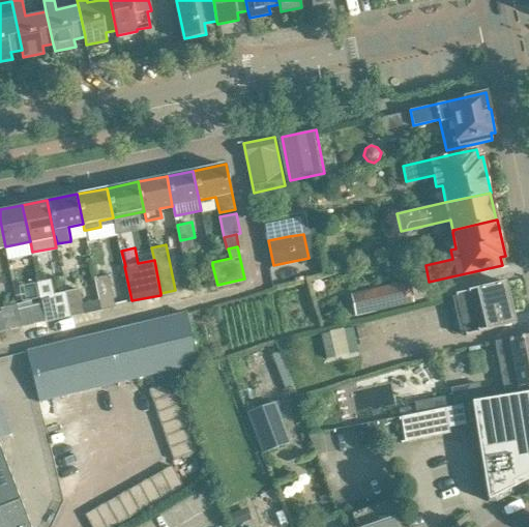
[(99,297),(97,298),(100,310),(116,305),(109,272),(94,275),(99,297)]
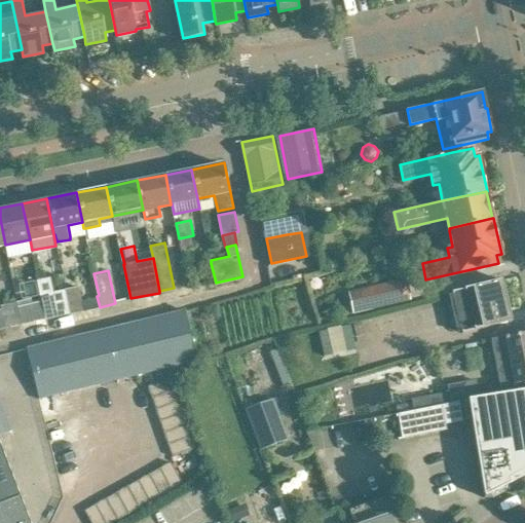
[(502,278),(482,283),(452,290),(462,332),(513,320),(502,278)]
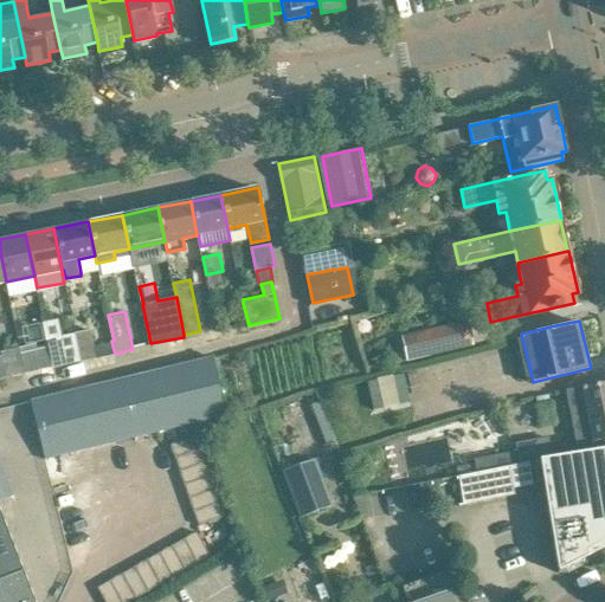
[(403,336),(407,357),(472,343),(468,322),(403,336)]
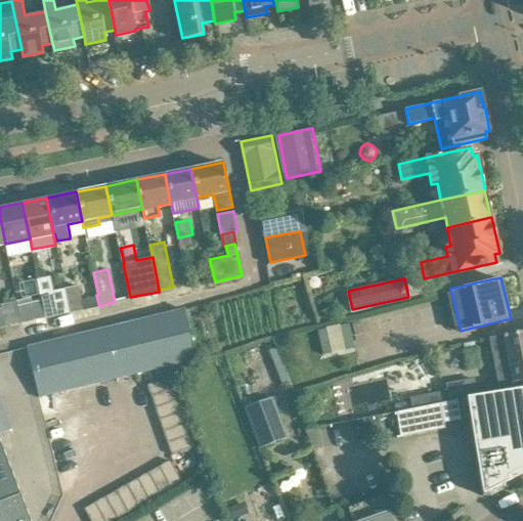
[(99,306),(96,295),(82,298),(79,284),(66,287),(71,312),(99,306)]
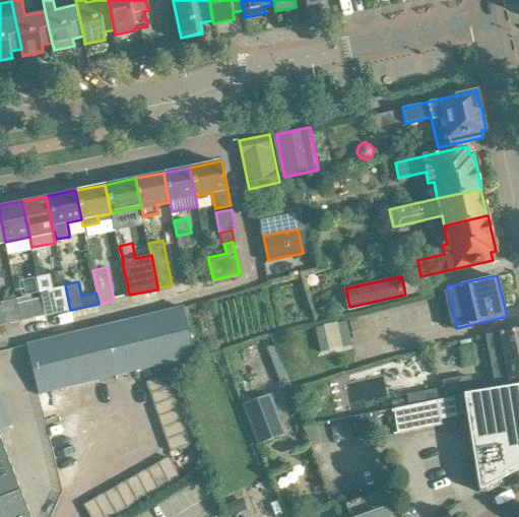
[(50,294),(41,296),(45,313),(54,311),(50,294)]
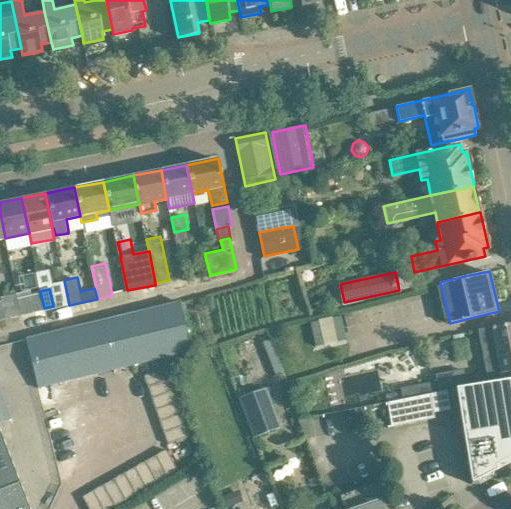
[(40,291),(32,293),(36,310),(44,308),(40,291)]
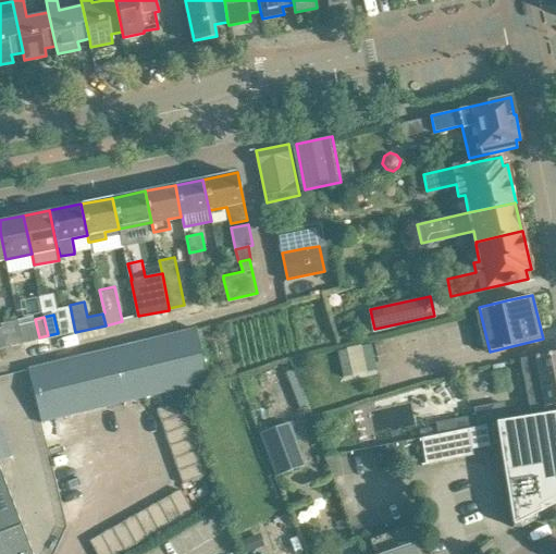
[(209,380),(196,328),(28,368),(41,420),(209,380)]
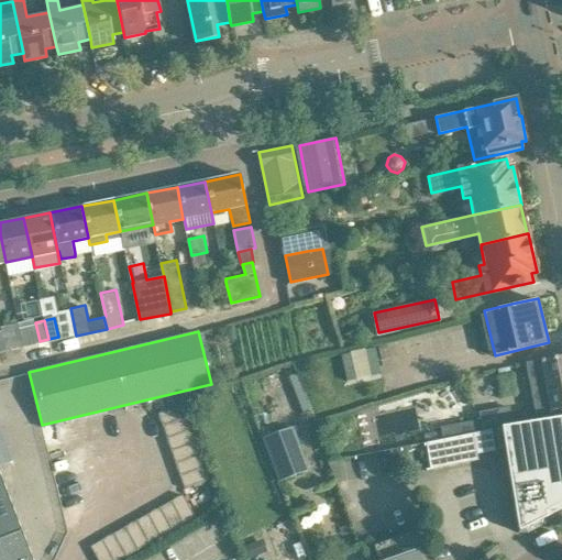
[(561,354),(526,362),(537,413),(555,409),(561,407),(561,354)]
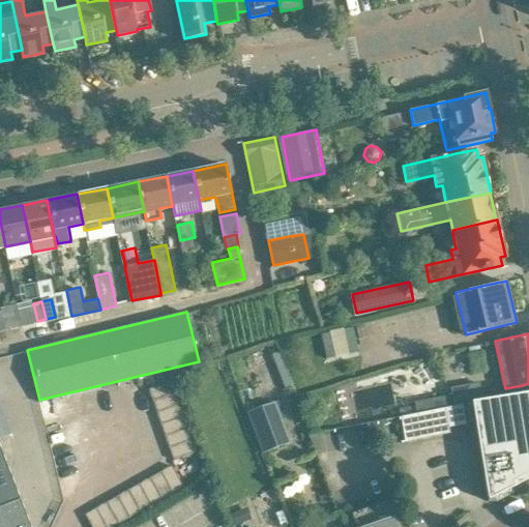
[(150,386),(153,399),(177,390),(173,378),(150,386)]
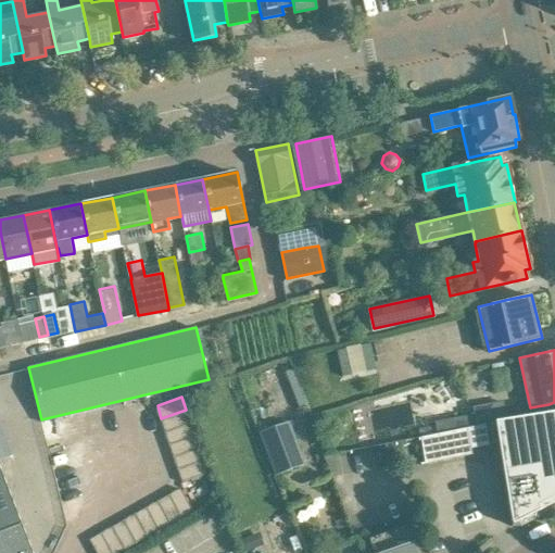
[(161,418),(165,430),(190,422),(186,410),(161,418)]
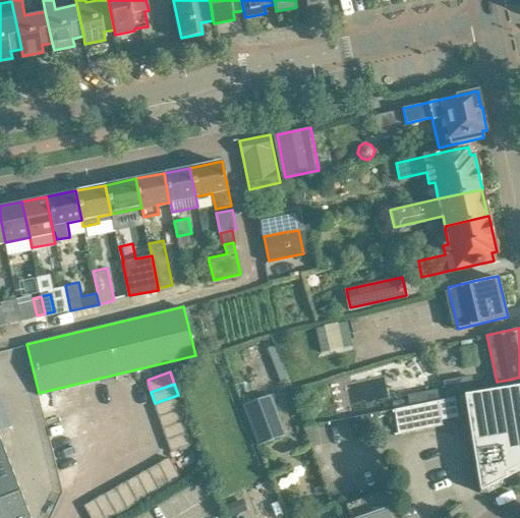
[(519,385),(464,394),(480,491),(506,477),(505,469),(514,468),(515,469),(519,466),(519,385)]
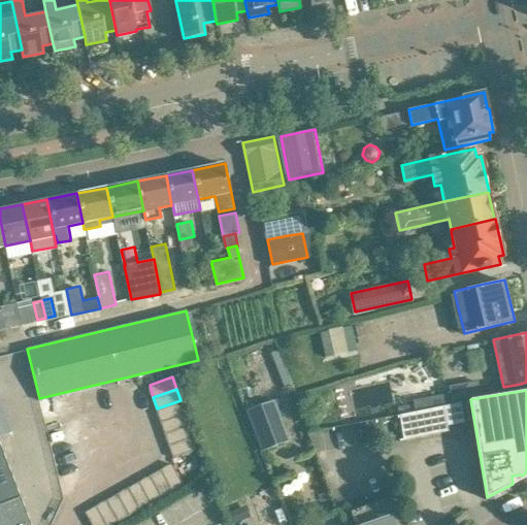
[(454,402),(452,391),(415,399),(417,409),(429,407),(430,407),(445,404),(454,402)]
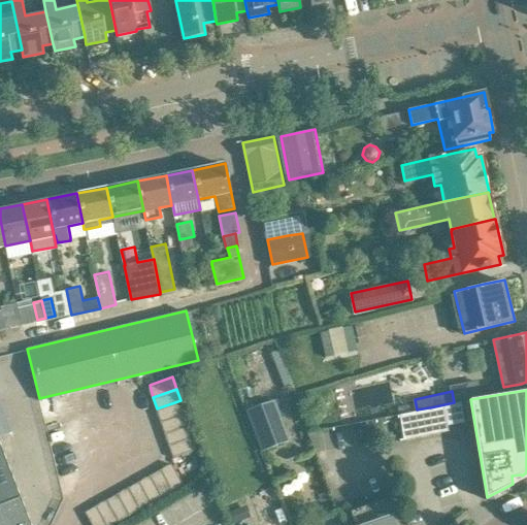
[(248,409),(262,449),(290,438),(274,399),(248,409)]
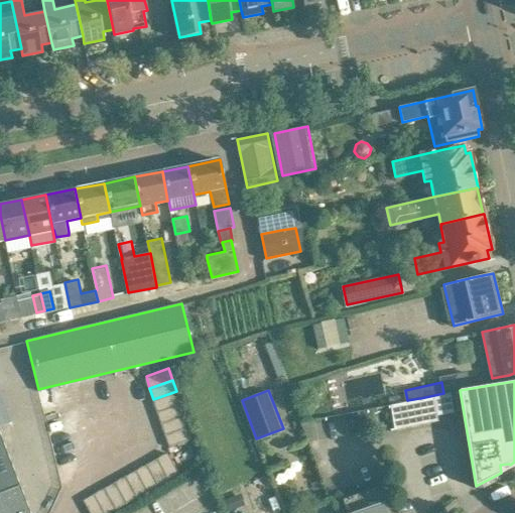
[(153,399),(157,410),(180,403),(176,391),(153,399)]
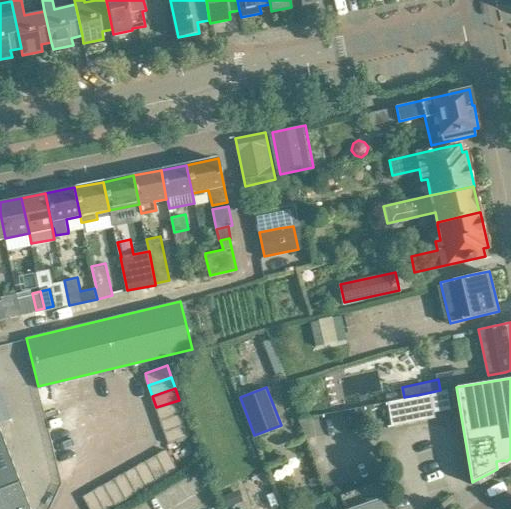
[(440,390),(431,392),(434,411),(450,408),(447,389),(440,390)]
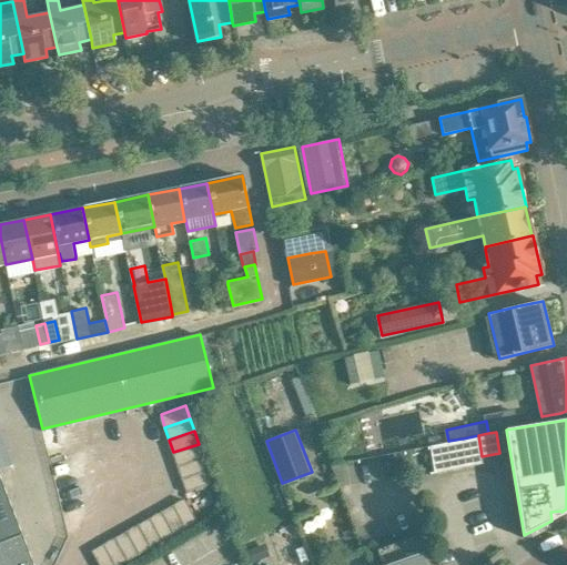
[(478,435),(463,439),(467,466),(483,463),(482,456),(478,435)]
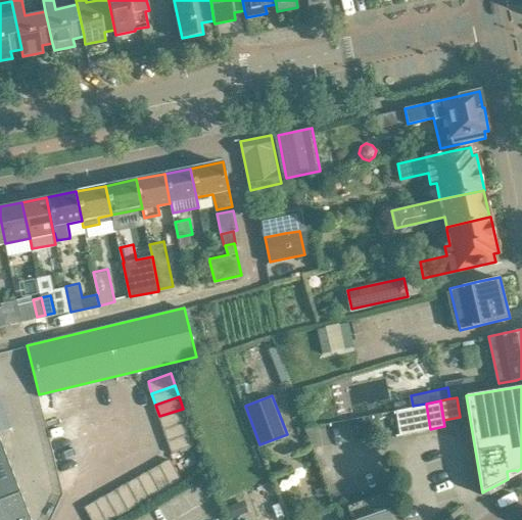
[(413,406),(411,407),(415,431),(430,429),(426,404),(413,406)]
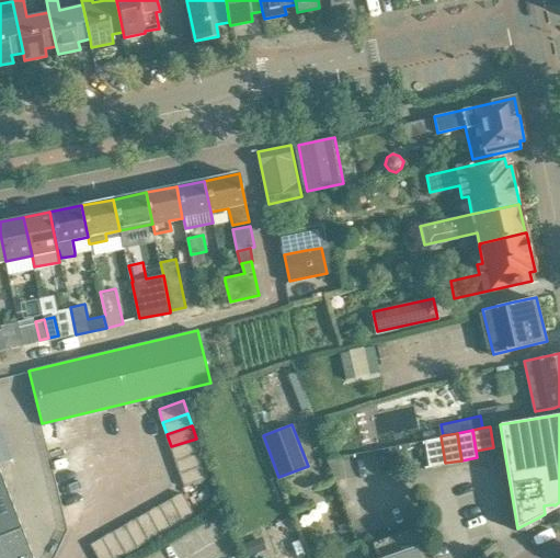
[(441,436),(425,440),(430,466),(445,463),(441,436)]
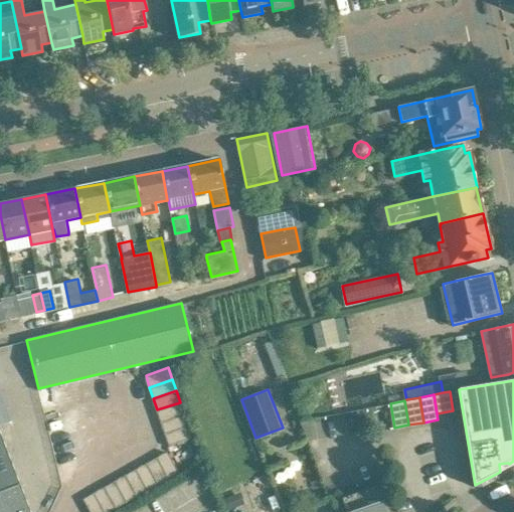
[(157,409),(161,421),(184,413),(180,402),(157,409)]
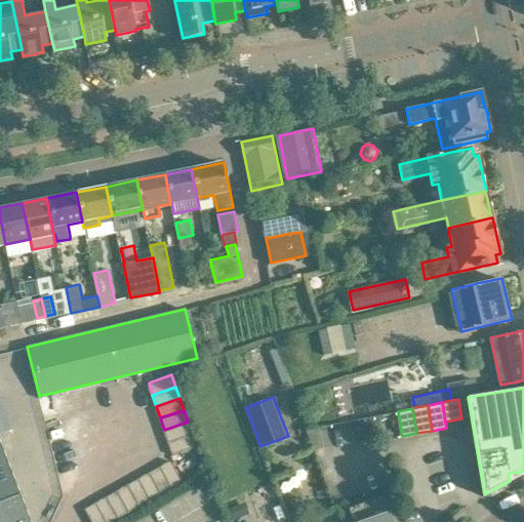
[(164,430),(168,441),(192,434),(188,422),(164,430)]
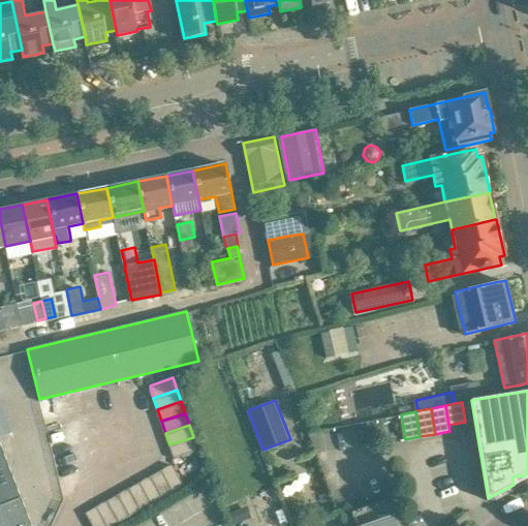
[(193,437),(169,444),(174,457),(196,447),(193,437)]
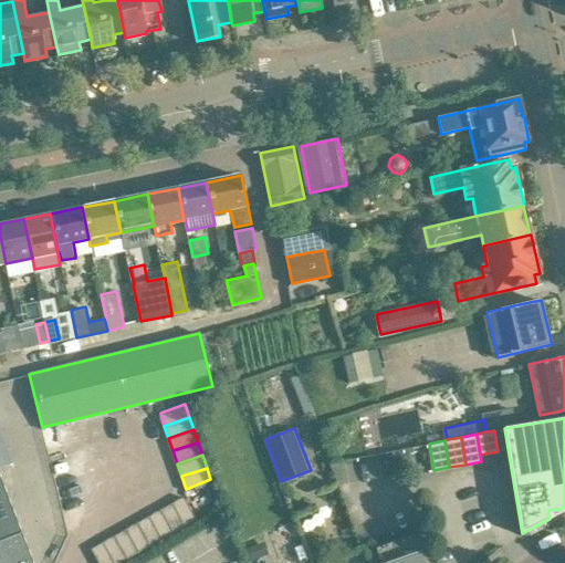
[(0,562),(31,562),(0,480),(0,562)]
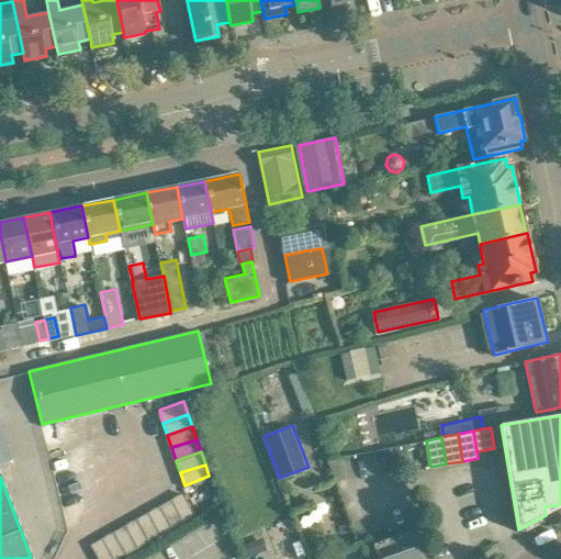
[(183,492),(171,499),(184,522),(195,515),(183,492)]
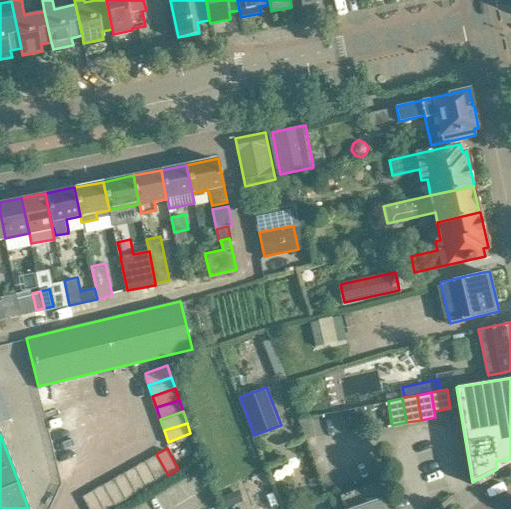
[(156,454),(146,459),(157,480),(168,475),(156,454)]
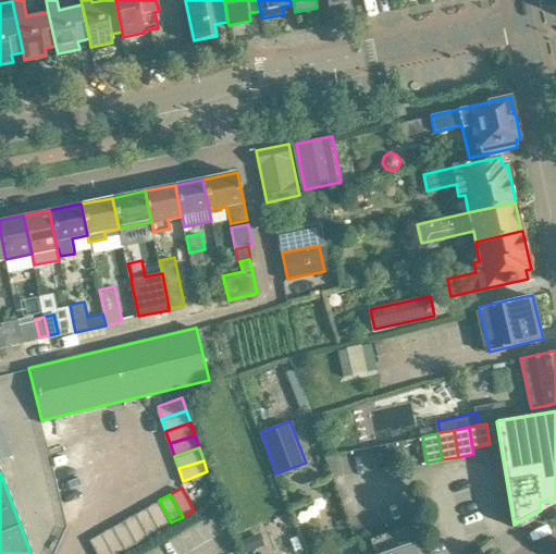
[(159,500),(147,506),(160,529),(171,522),(159,500)]
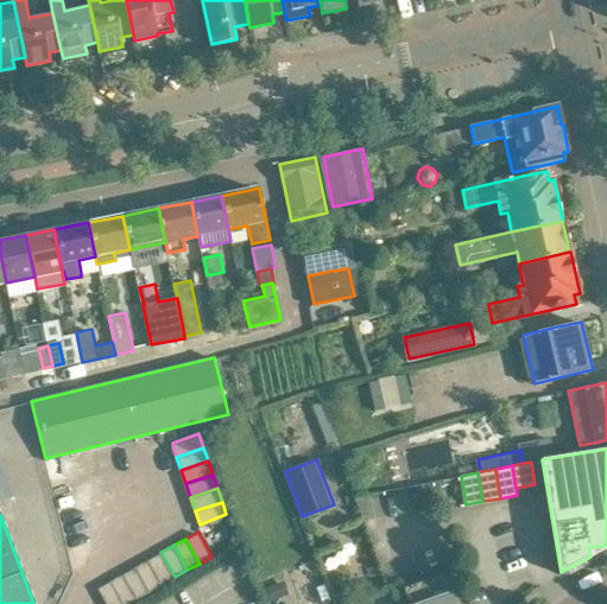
[(160,552),(149,559),(162,584),(175,577),(160,552)]
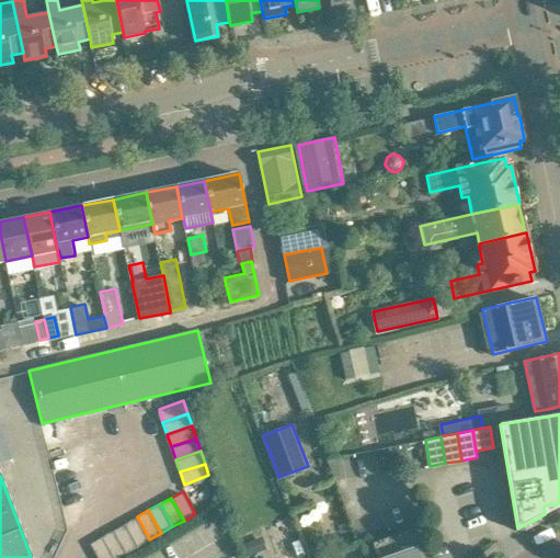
[(137,516),(125,523),(138,546),(149,539),(137,516)]
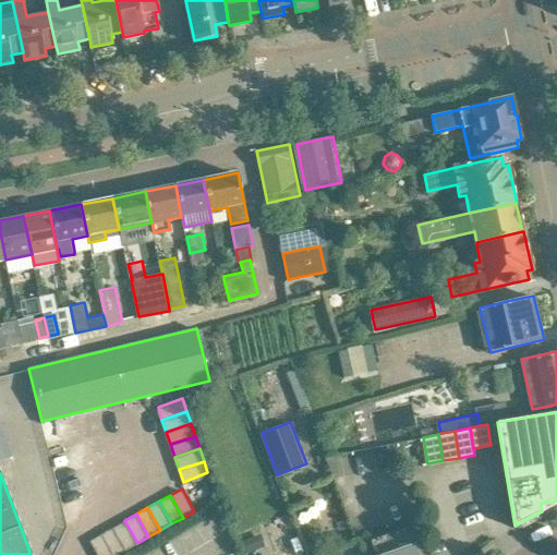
[(124,520),(113,527),(125,550),(137,543),(124,520)]
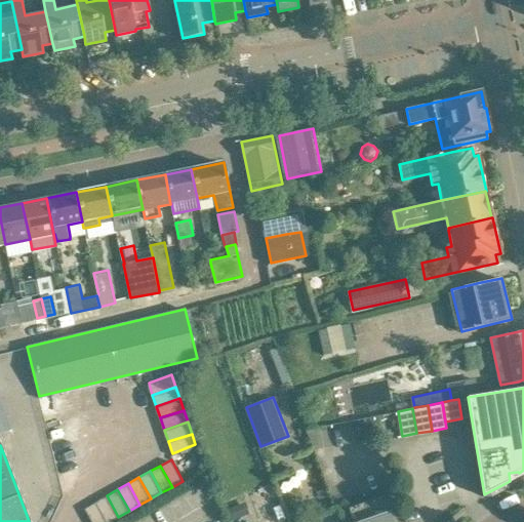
[(393,521),(384,494),(348,507),(353,521),(393,521)]
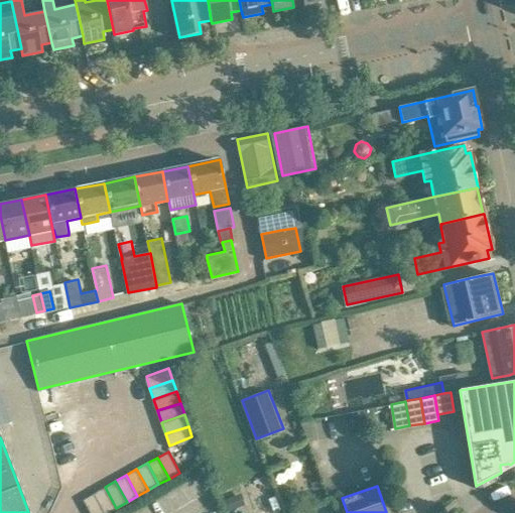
[(105,487),(94,493),(105,512),(106,512),(116,508),(105,487)]
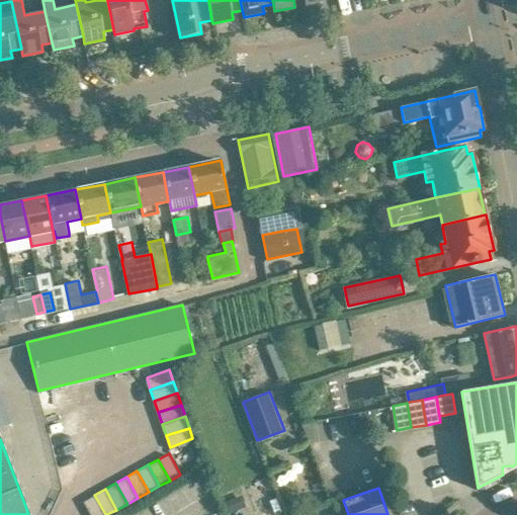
[(105,514),(94,495),(84,500),(91,514),(105,514)]
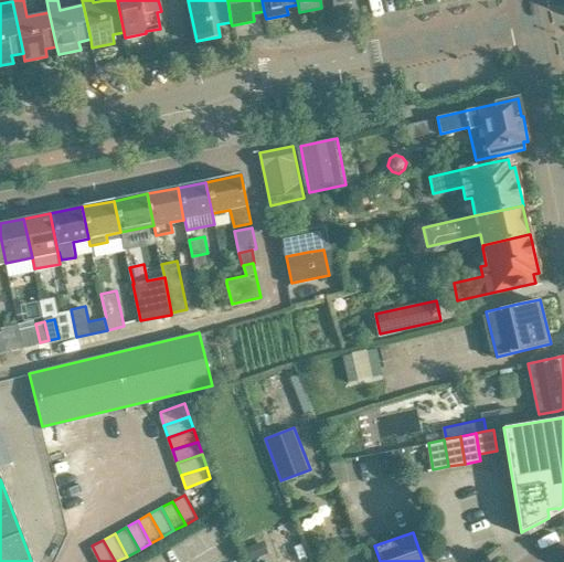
[(262,540),(247,545),(252,558),(267,552),(262,540)]
